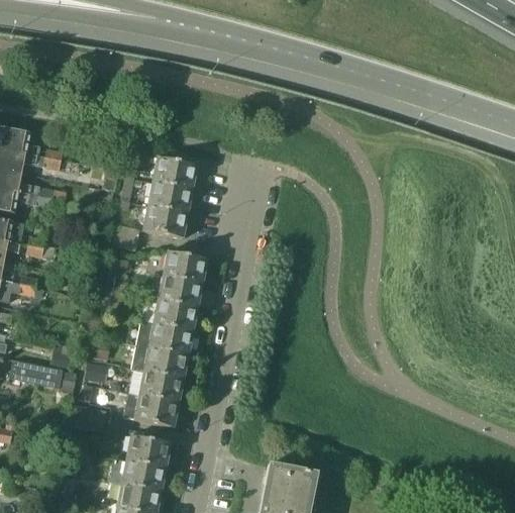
[(101,127),(90,124),(88,133),(100,135),(101,127)]
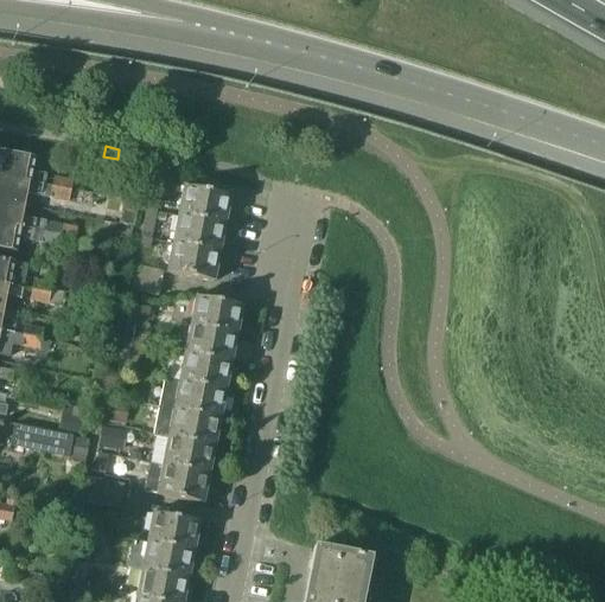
[(32,170),(34,157),(0,148),(0,173),(44,183),(46,172),(32,170)]
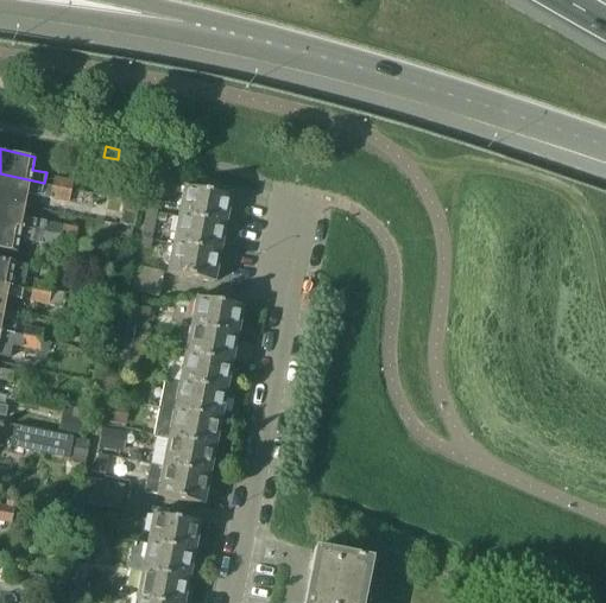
[(188,171),(185,184),(218,191),(220,177),(188,171)]
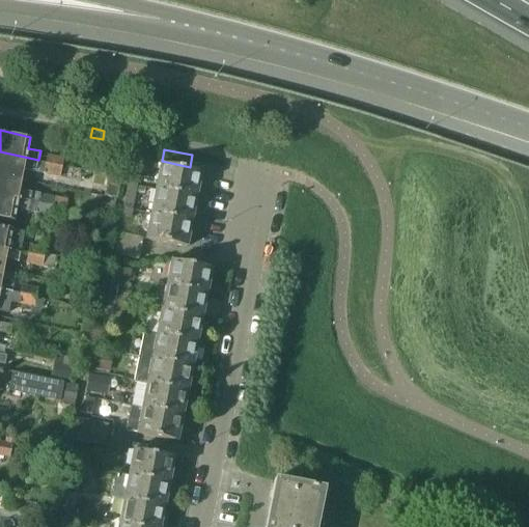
[(37,169),(38,160),(0,151),(0,172),(23,176),(25,166),(37,169)]
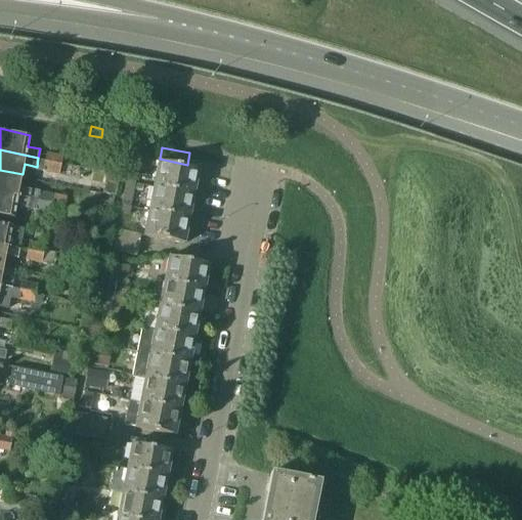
[(62,163),(64,154),(48,150),(46,160),(62,163)]
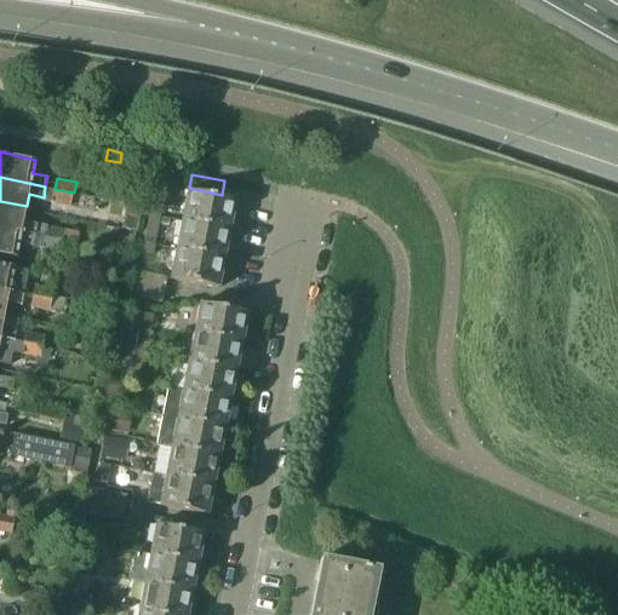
[(76,180),(75,190),(97,194),(99,183),(89,180),(89,183),(76,180)]
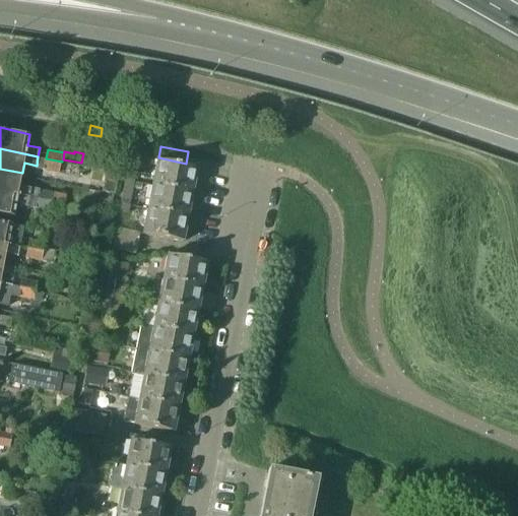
[(62,162),(46,158),(38,156),(37,166),(60,171),(62,162)]
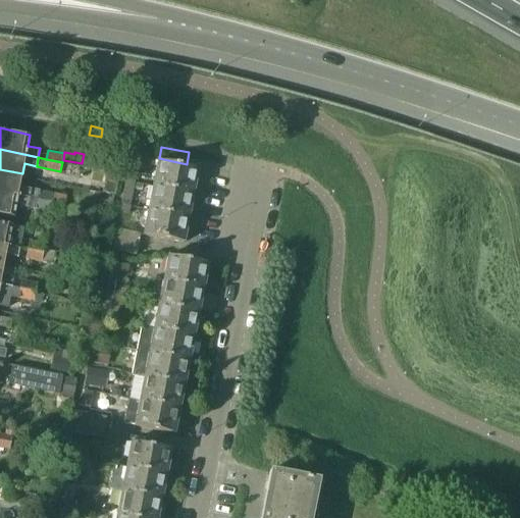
[(199,166),(187,164),(159,158),(154,184),(194,191),(199,166)]
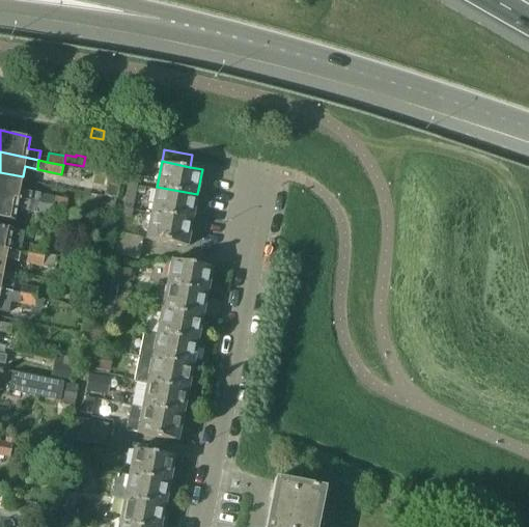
[(133,165),(130,182),(138,183),(141,167),(133,165)]
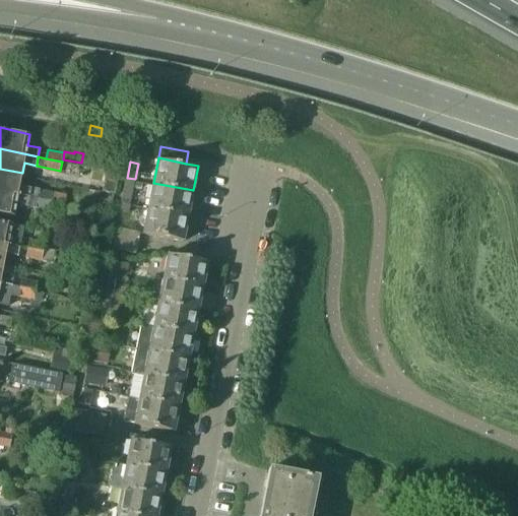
[(20,184),(22,173),(0,169),(0,189),(30,195),(33,186),(20,184)]
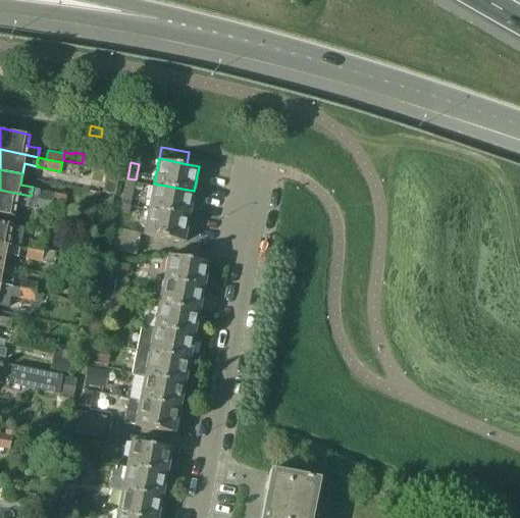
[(107,174),(104,190),(116,192),(119,176),(107,174)]
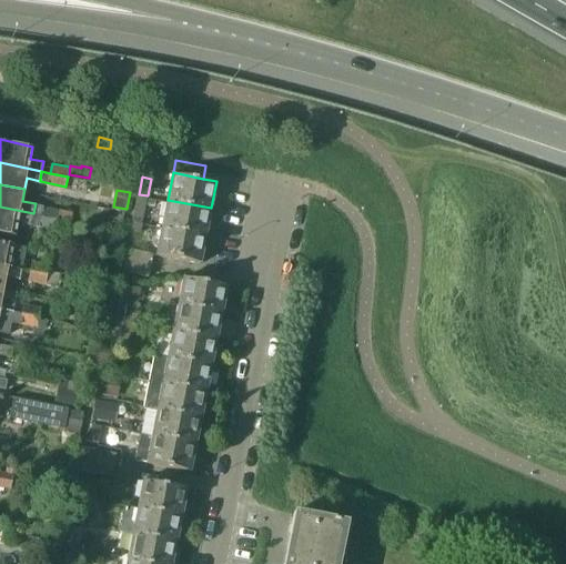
[(148,195),(139,194),(135,212),(144,213),(148,195)]
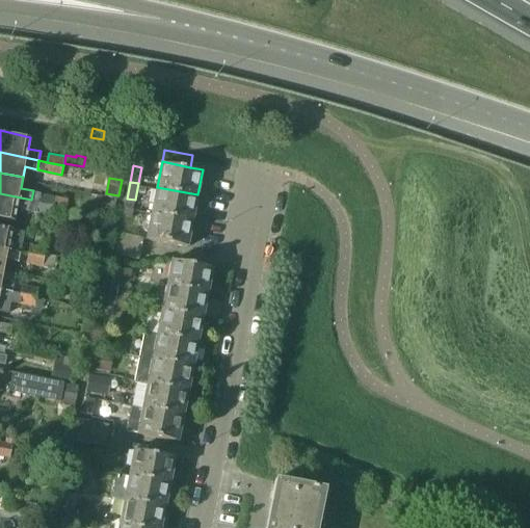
[(197,194),(157,187),(152,211),(192,219),(197,194)]
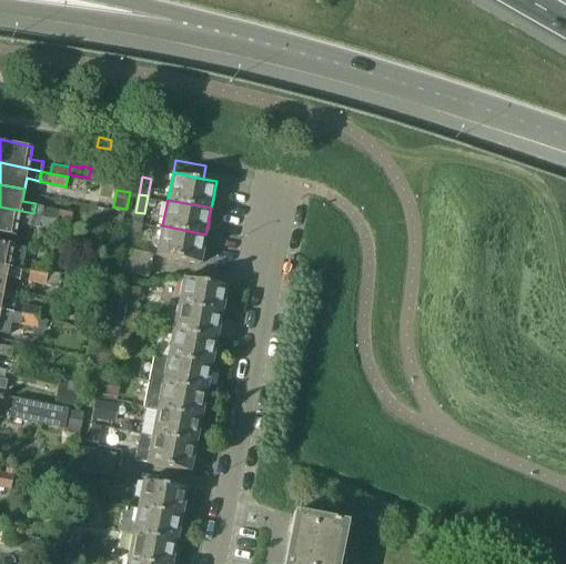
[(71,221),(72,211),(36,203),(33,213),(41,215),(71,221)]
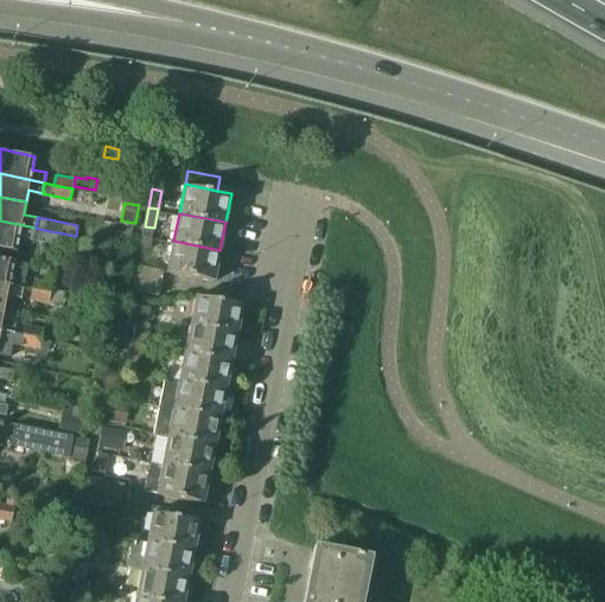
[(33,238),(36,228),(0,221),(0,244),(17,249),(19,236),(33,238)]
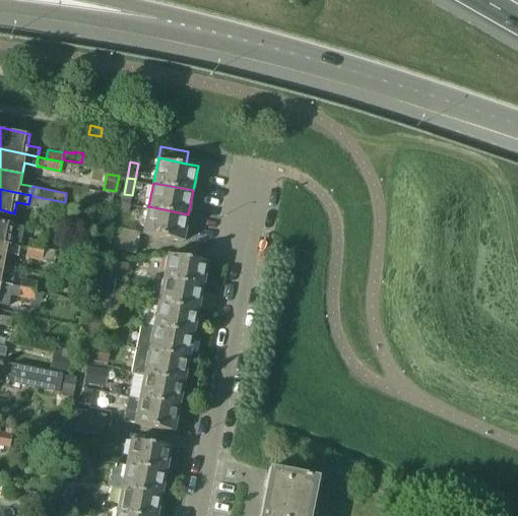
[(63,211),(65,202),(38,197),(37,205),(63,211)]
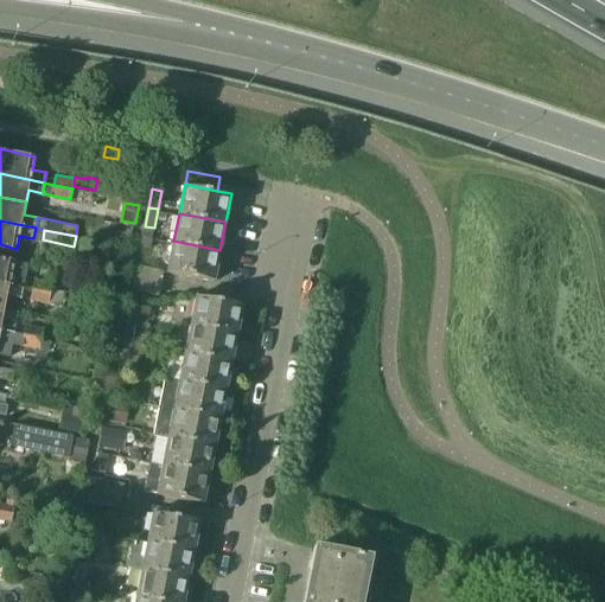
[(142,235),(141,244),(151,247),(152,237),(142,235)]
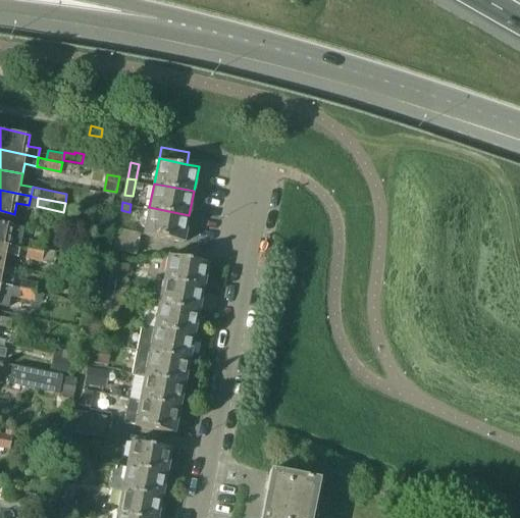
[(189,215),(149,207),(144,232),(184,241),(189,215)]
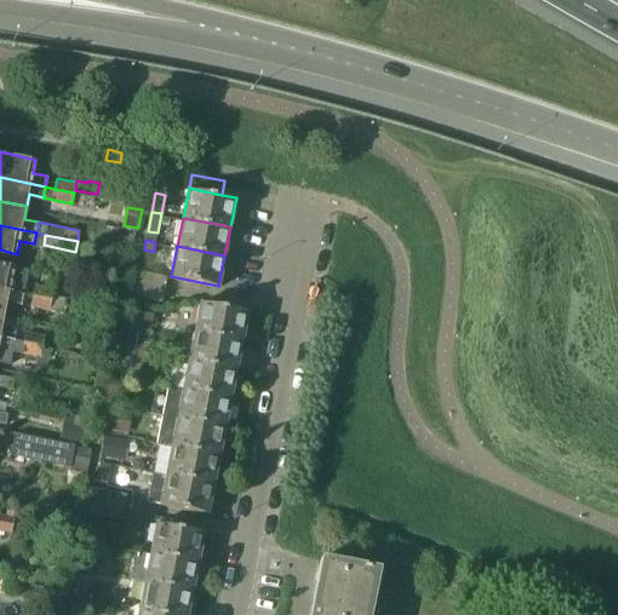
[(29,268),(15,265),(0,262),(0,287),(24,292),(29,268)]
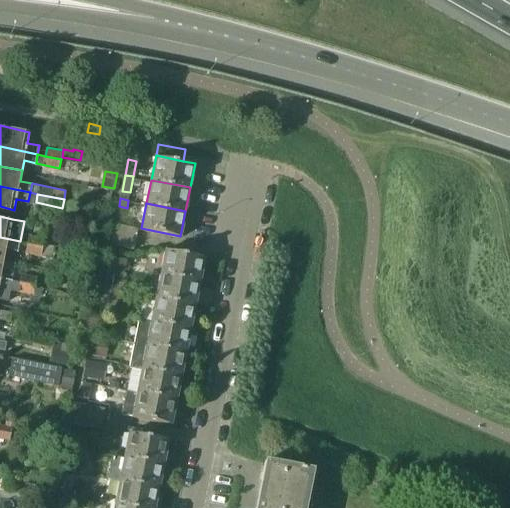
[(114,222),(112,232),(136,237),(138,227),(114,222)]
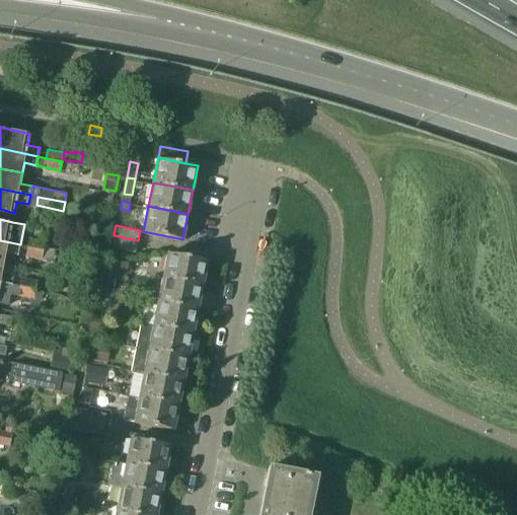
[(138,240),(114,235),(112,246),(135,252),(138,240)]
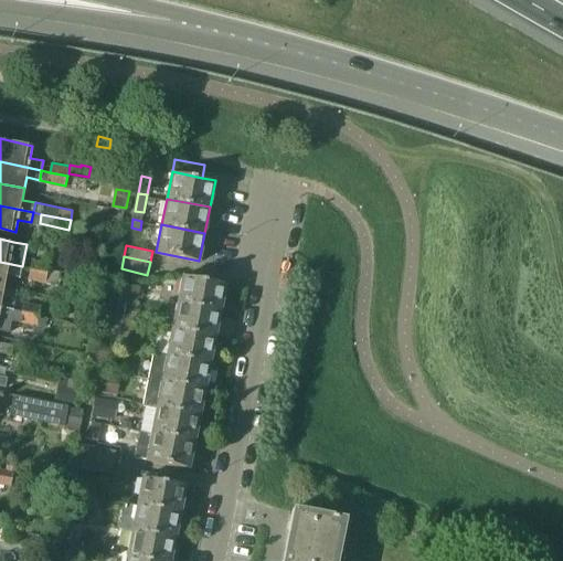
[(32,258),(31,268),(48,272),(49,268),(50,262),(32,258)]
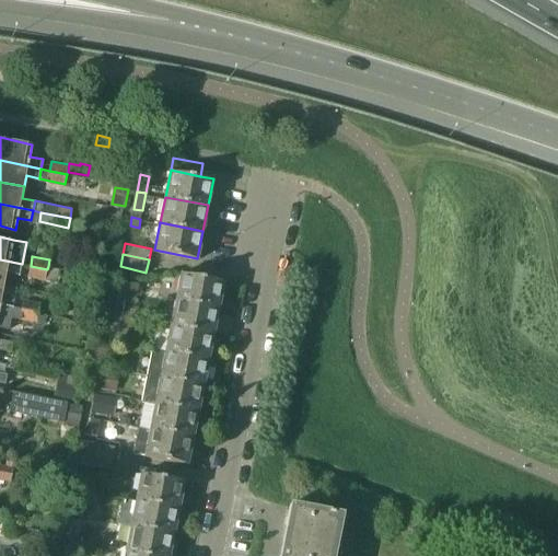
[(22,264),(0,259),(0,280),(4,282),(7,271),(20,274),(22,264)]
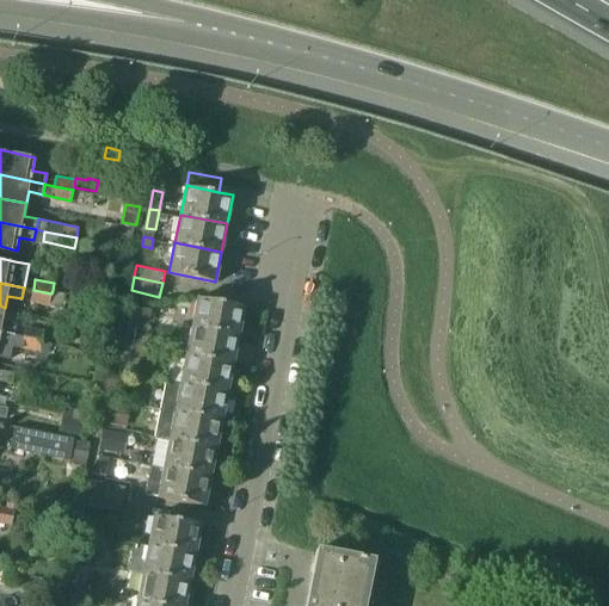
[(51,294),(34,290),(31,301),(65,305),(67,292),(53,290),(51,294)]
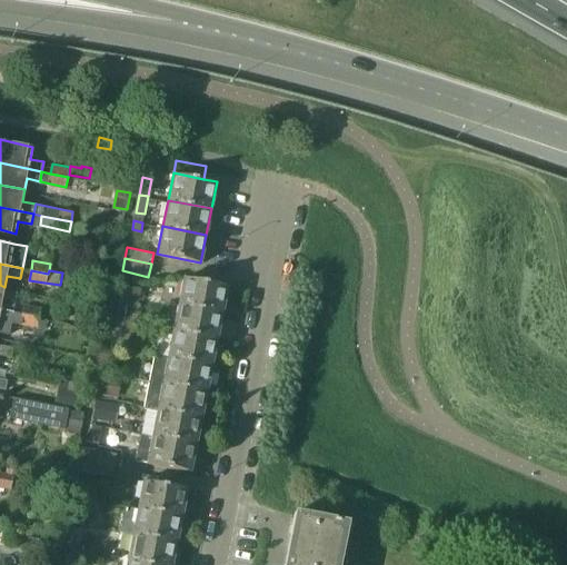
[(228,286),(185,277),(179,304),(222,313),(228,286)]
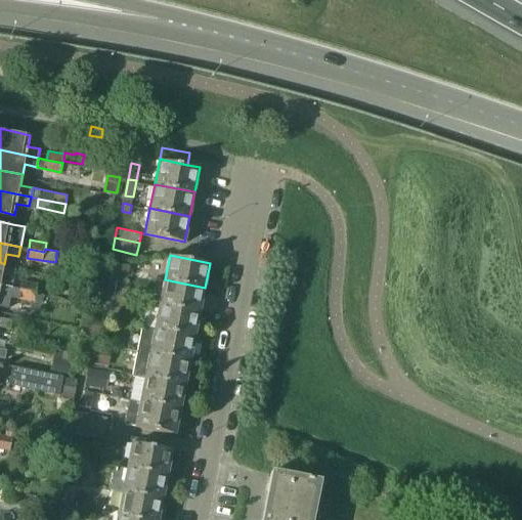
[(121,262),(113,261),(106,292),(101,316),(110,318),(118,320),(121,304),(113,302),(117,282),(127,284),(130,263),(121,262)]
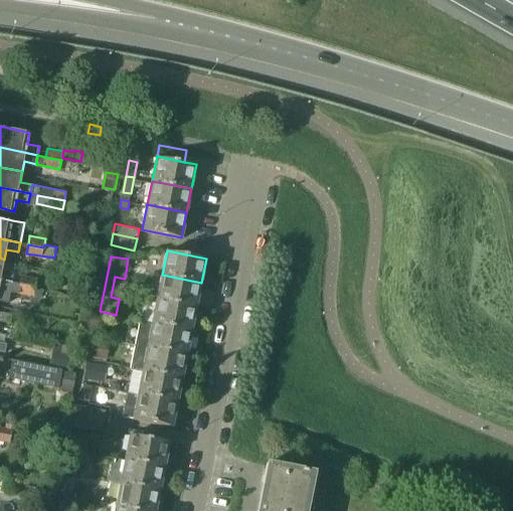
[(4,260),(0,258),(0,279),(12,282),(14,273),(2,270),(4,260)]
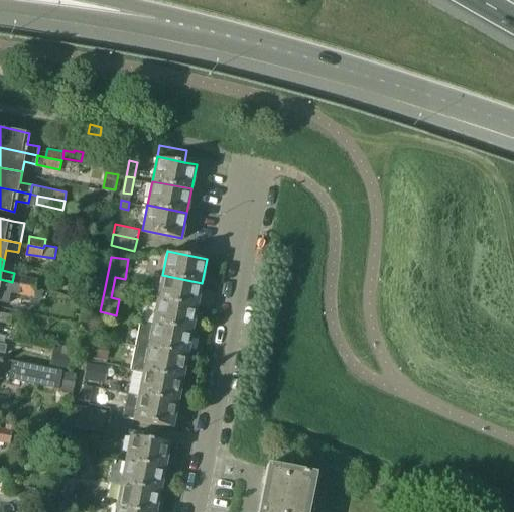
[(35,286),(37,277),(22,274),(20,283),(35,286)]
